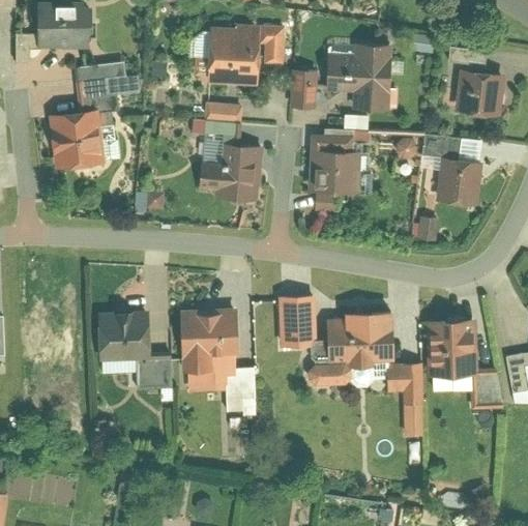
[(36,50),(88,49),(88,36),(92,36),(91,6),(84,6),(84,1),(35,2),(36,50)]
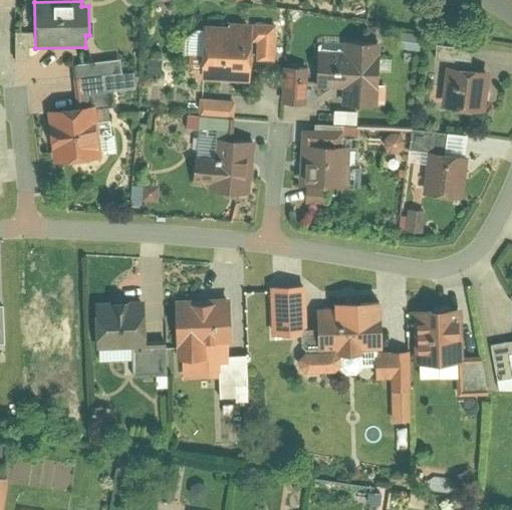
[(250,82),(253,25),(229,23),(229,27),(204,26),(201,79),(250,82)]
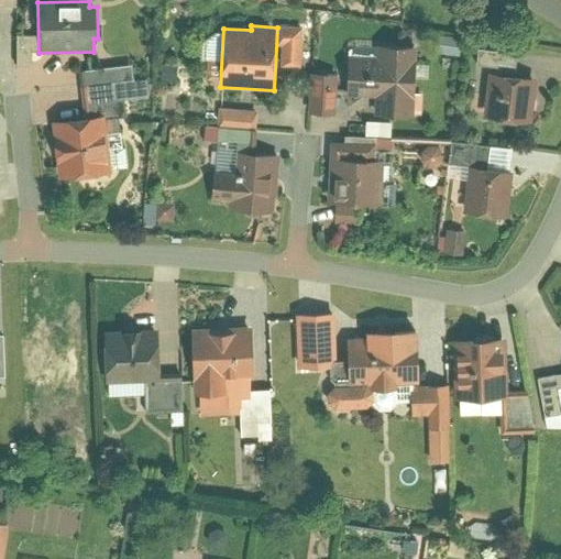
[(417,48),(376,47),(376,58),(348,57),(347,98),(374,99),(373,117),(414,119),(417,48)]
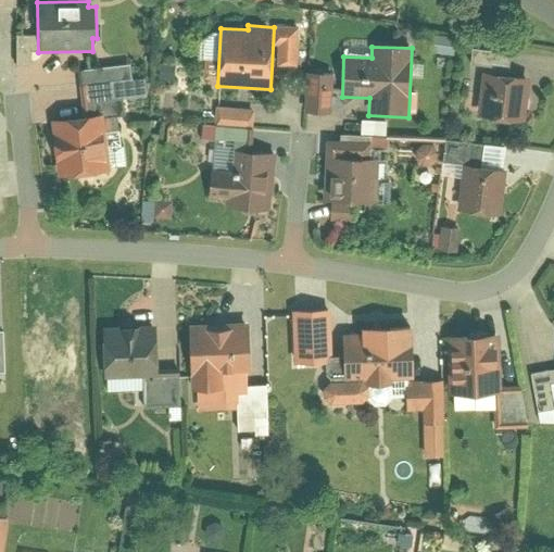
[(327,116),(328,75),(309,74),(307,116),(327,116)]
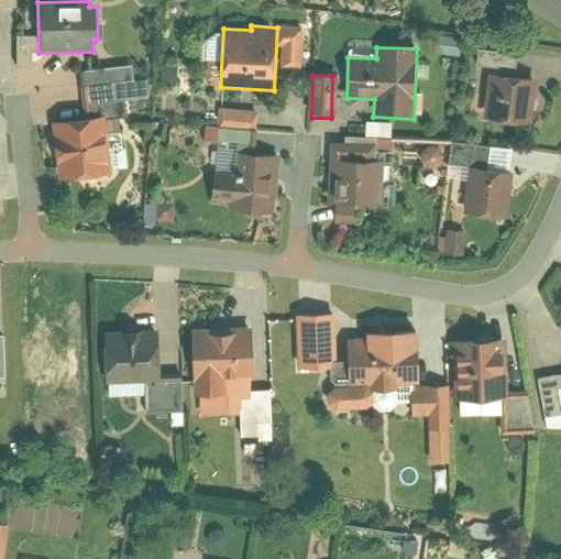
[(537,79),(488,75),(484,120),(532,125),(537,79)]
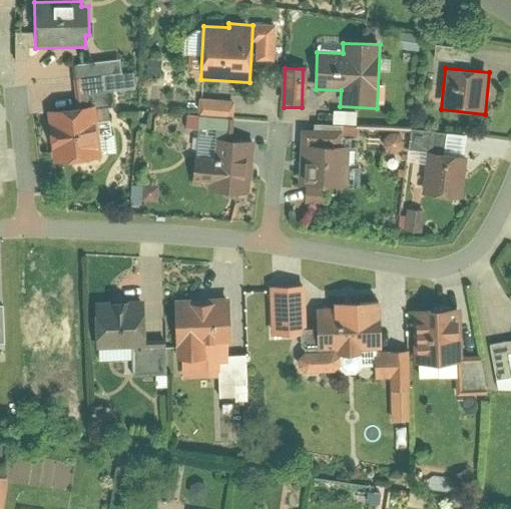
[(96,106),(47,112),(53,164),(102,159),(96,106)]
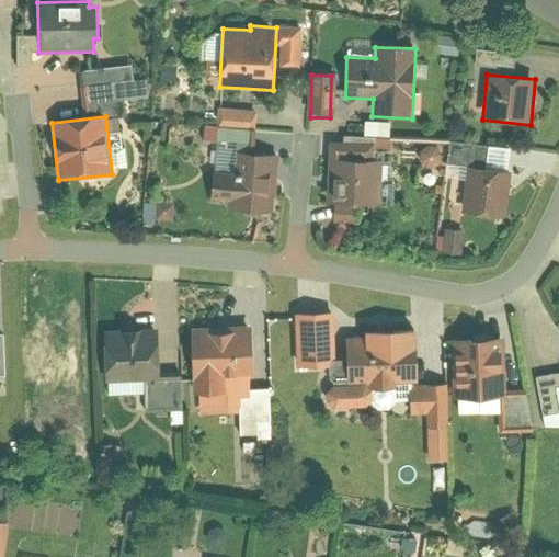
[(385,137),(385,124),(360,123),(358,136),(385,137)]
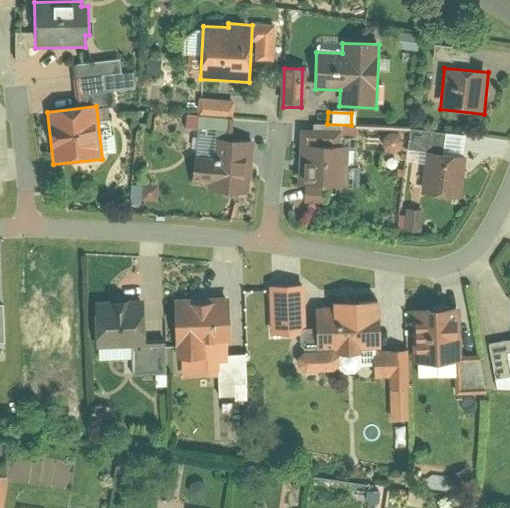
[(341,130),(300,129),(298,187),(348,189),(350,147),(340,147),(341,130)]
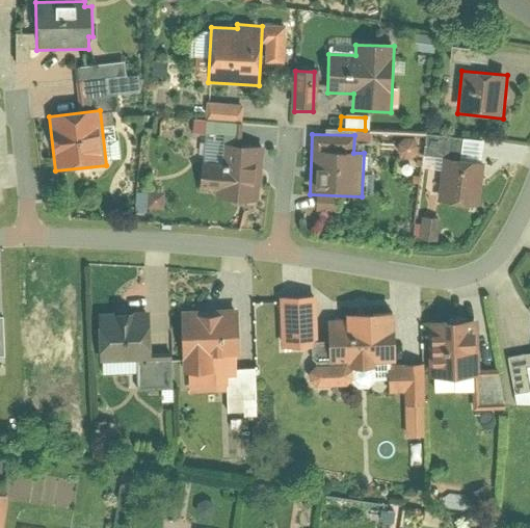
[(260,203),(264,147),(223,143),(221,165),(202,163),(200,191),(214,192),(214,199),(260,203)]
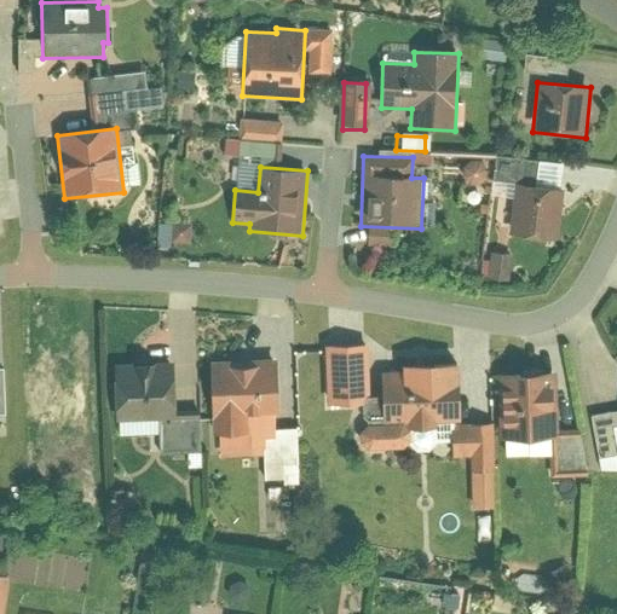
[(565,190),(517,184),(511,236),(560,241),(565,190)]
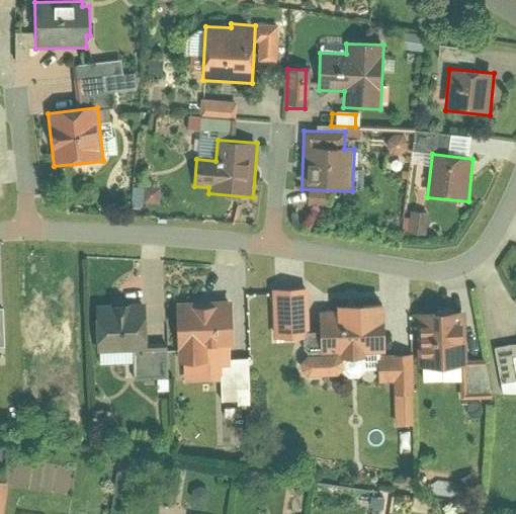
[(421,237),(425,218),(407,213),(403,233),(421,237)]
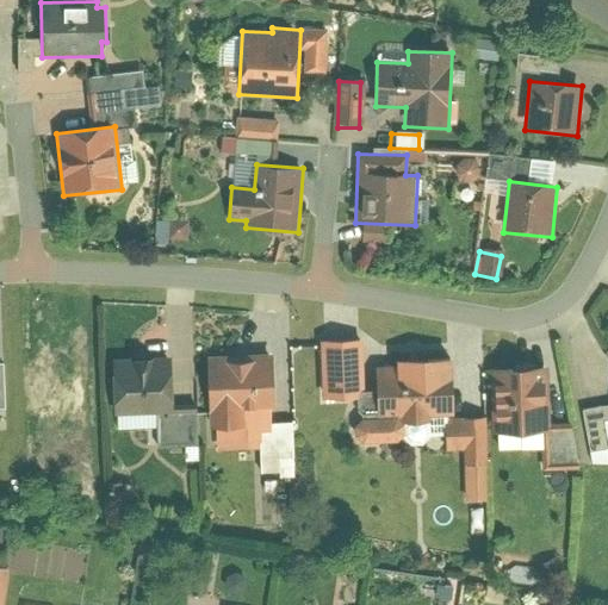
[(357,342),(317,344),(321,403),(352,401),(360,390),(357,342)]
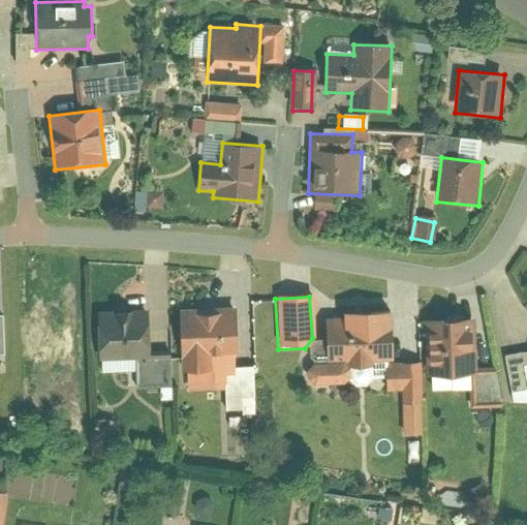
[(213,358),(238,356),(235,308),(179,310),(182,372),(213,370),(213,358)]
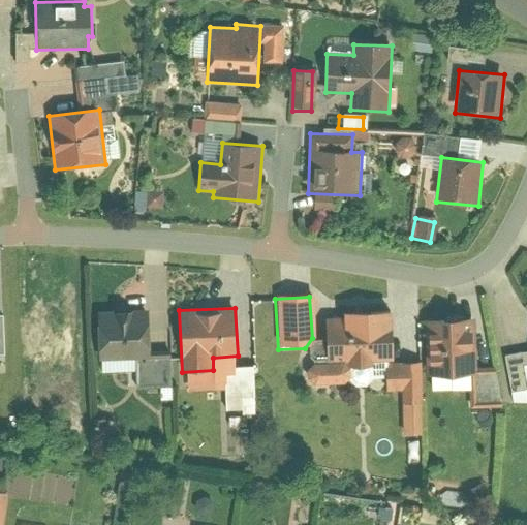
[(394,363),(392,310),(326,312),(327,341),(315,341),(312,344),(311,356),(314,361),(326,362),(326,364),(314,365),(309,371),(308,376),(311,379),(316,384),(337,384),(343,379),(349,379),(353,384),(357,388),(368,388),(368,392),(372,398),(389,398),(393,394),(402,394),(403,435),(424,435),(423,363),(394,363)]
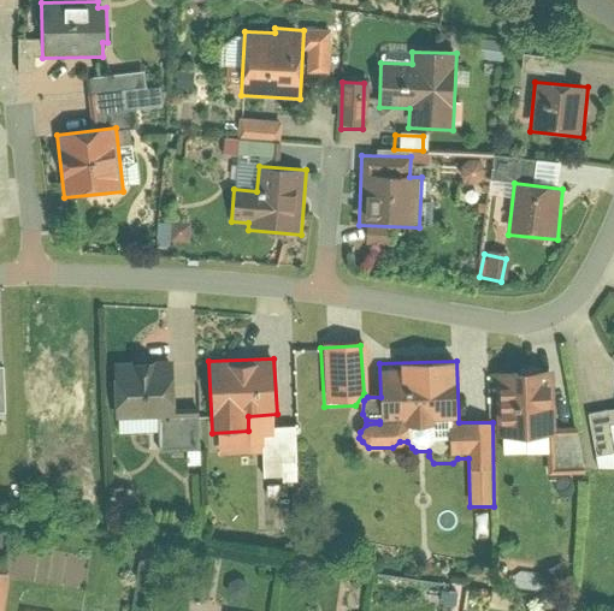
[(172,415),(171,362),(114,365),(117,421),(159,419),(160,452),(201,450),(199,414),(172,415)]
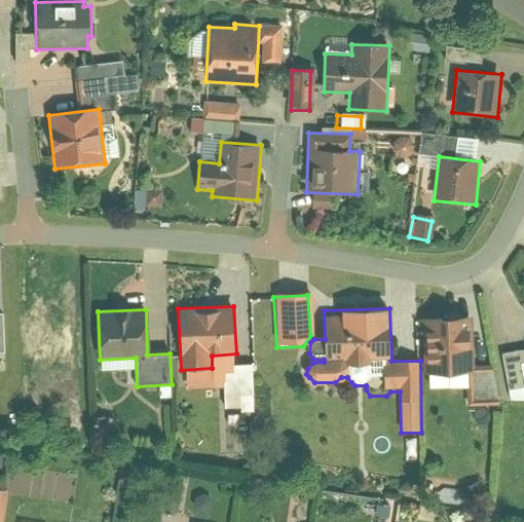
[(476,371),(473,315),(423,319),(427,382),(468,380),(470,406),(497,405),(493,370),(476,371)]
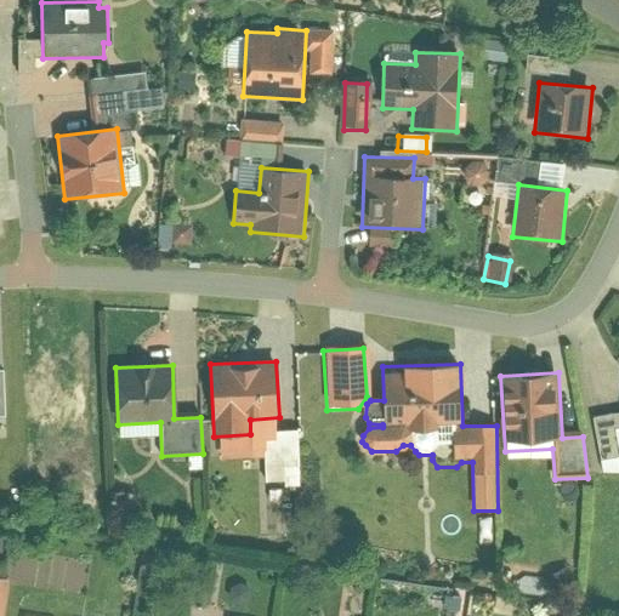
[(5,615),(10,581),(0,579),(0,615),(5,615)]
